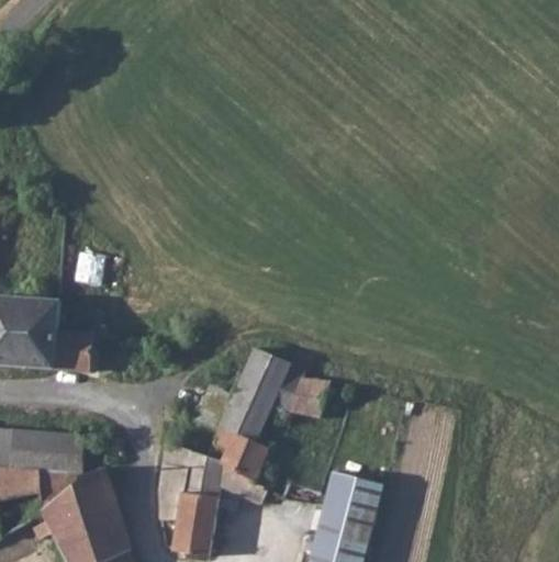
[(0,362),(88,369),(90,350),(102,351),(103,333),(90,332),(54,329),(56,299),(0,294),(0,362)]
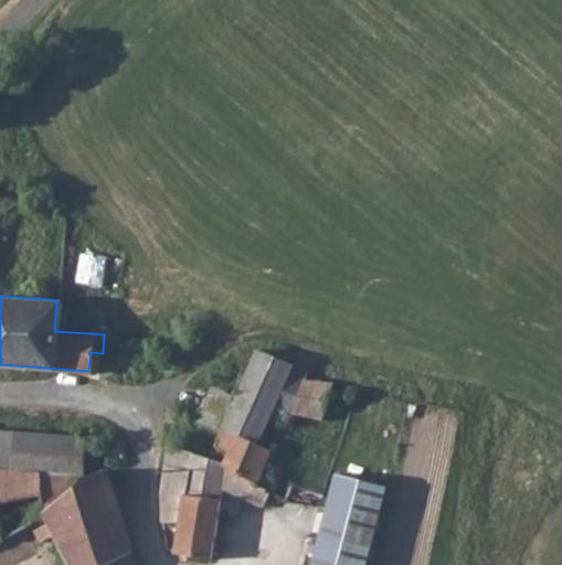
[(231,408),(204,397),(201,396),(192,418),(221,429),(215,445),(229,449),(223,464),(255,482),(268,449),(260,446),(271,419),(276,405),(293,364),(255,350),(235,395),(231,408)]
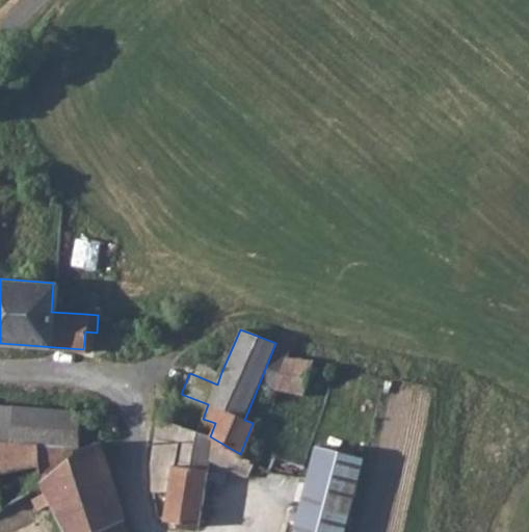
[(290,348),(275,343),(260,381),(274,387),(287,356),(290,348)]
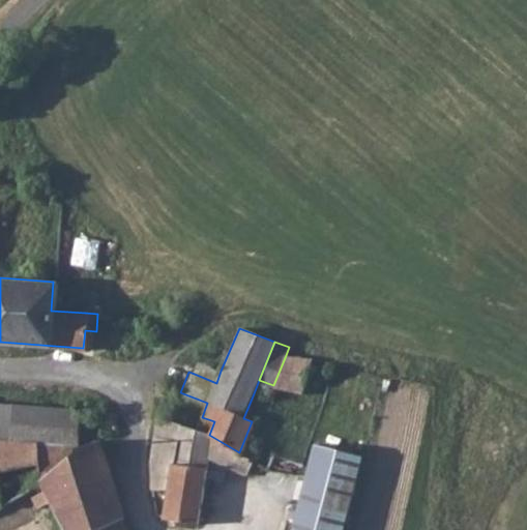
[(301,393),(313,358),(286,355),(273,385),(301,393)]
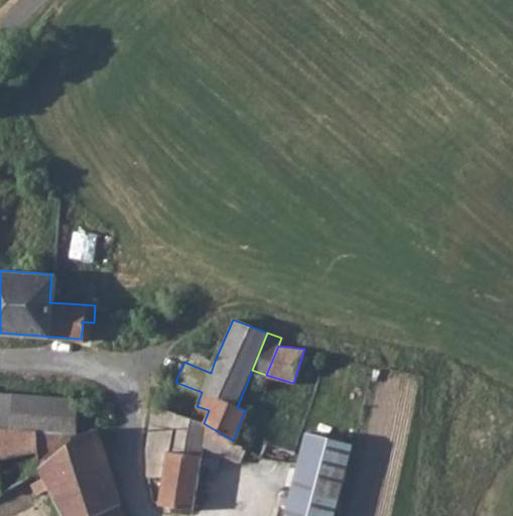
[(215,361),(190,352),(186,363),(211,373),(215,361)]
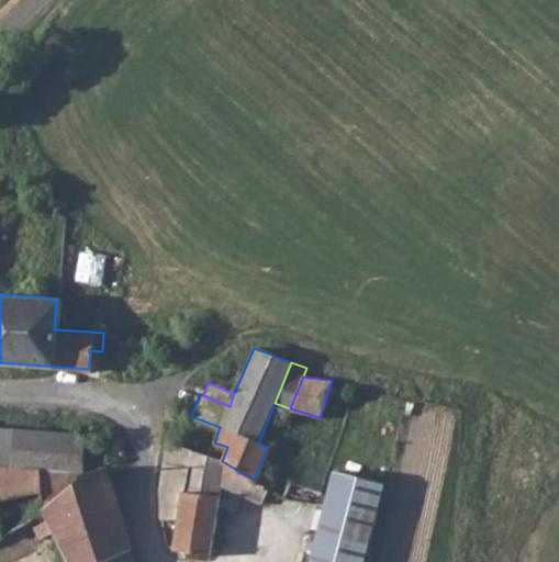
[(0,536),(43,517),(34,504),(81,483),(82,472),(85,437),(0,429),(0,536)]
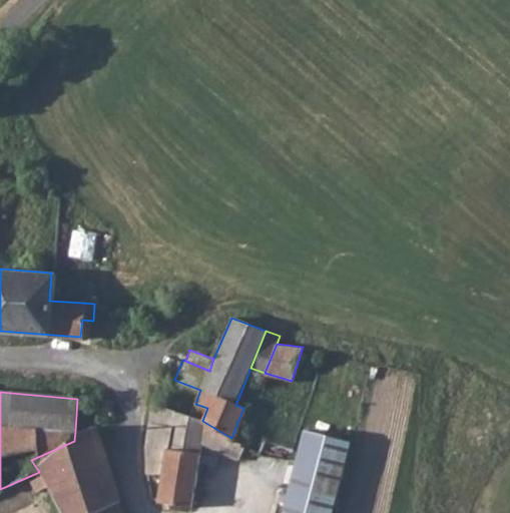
[(198,443),(236,460),(242,444),(231,438),(202,421),(149,404),(144,431),(142,460),(143,474),(161,473),(157,502),(188,508),(198,443)]
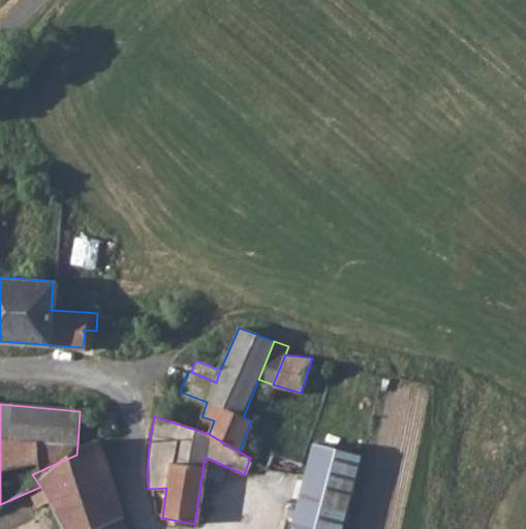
[(124,515),(98,439),(78,444),(76,455),(32,474),(40,487),(69,528),(94,528),(117,519),(124,515)]
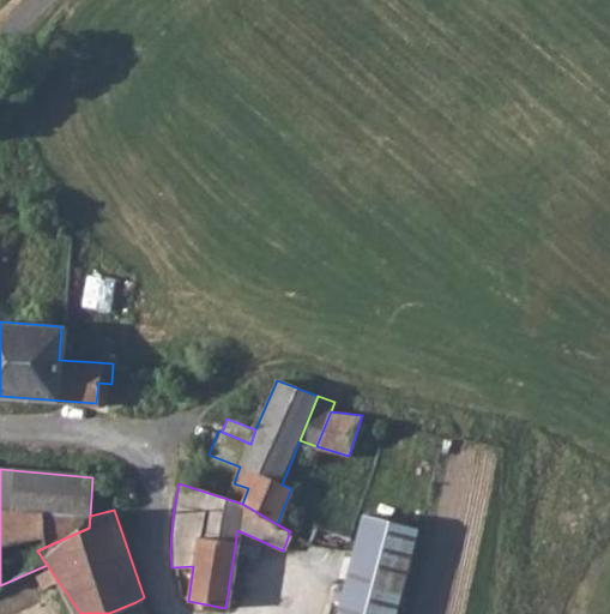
[(417,530),(363,515),(357,540),(411,555),(417,530)]
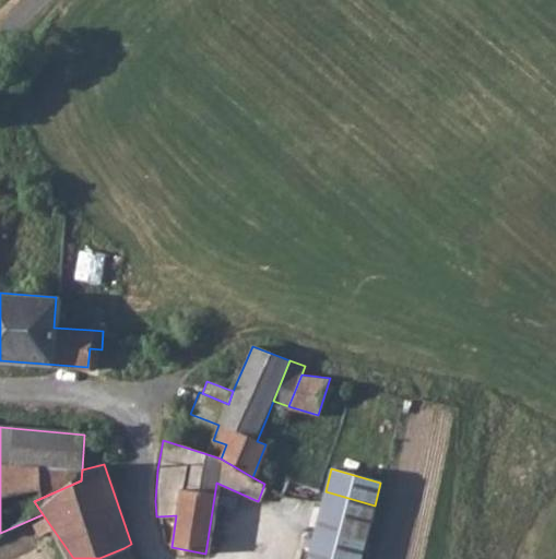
[(359,558),(375,506),(326,491),(306,558),(359,558)]
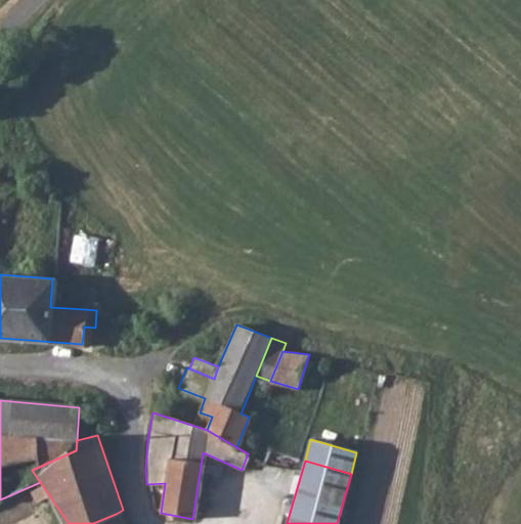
[(121,523),(116,514),(93,523),(121,523)]
